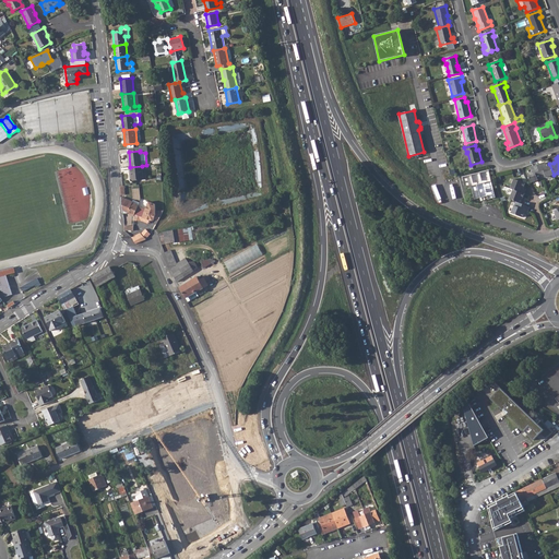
[(542,163),(537,165),(542,179),(554,175),(549,164),(546,165),(543,166),(542,163)]
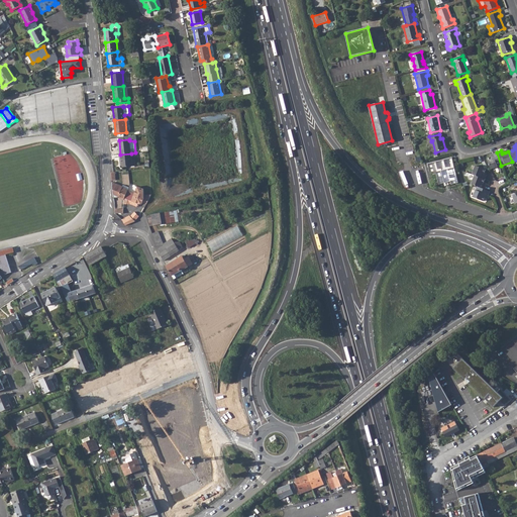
[(493,157),(491,158),(487,159),(491,170),(501,166),(497,152),(493,153),(493,157)]
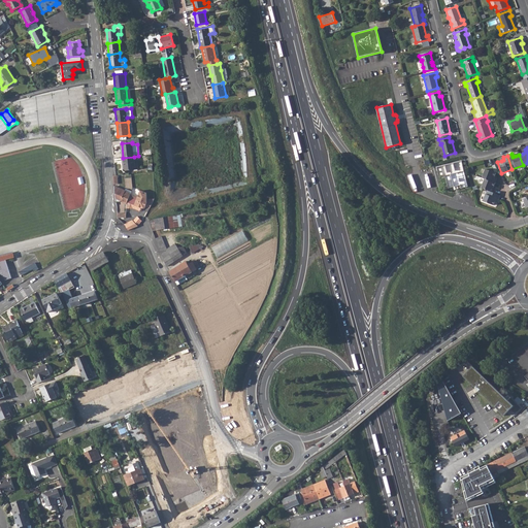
[(134,157),(123,158),(124,171),(135,169),(134,157)]
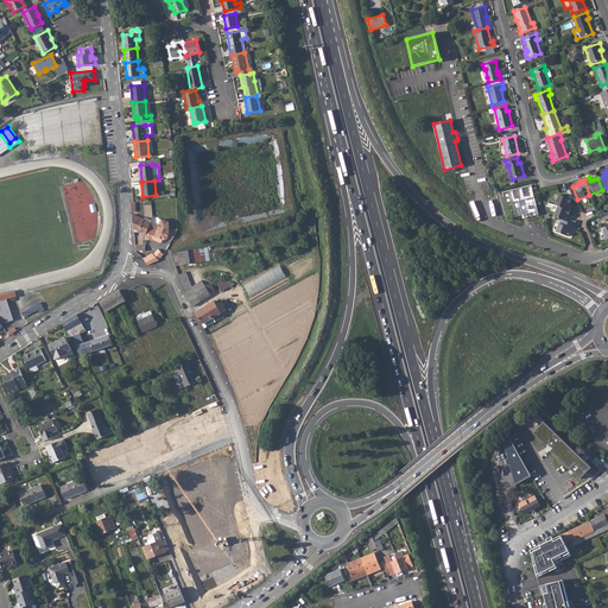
[(531,185),(502,194),(505,204),(512,203),(515,217),(530,214),(530,216),(538,215),(531,185)]
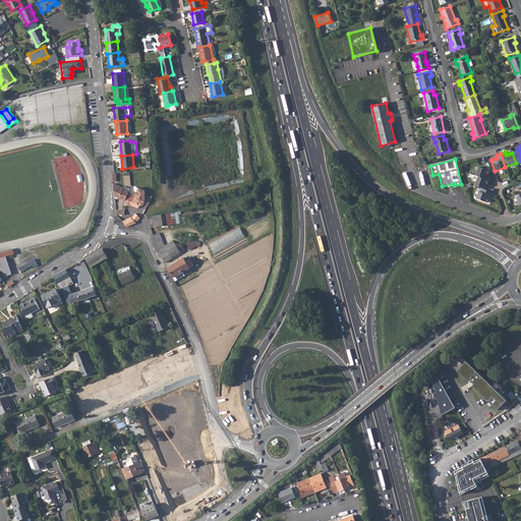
[(479,167),(476,175),(478,176),(488,180),(490,176),(487,175),(489,171),(487,170),(479,167)]
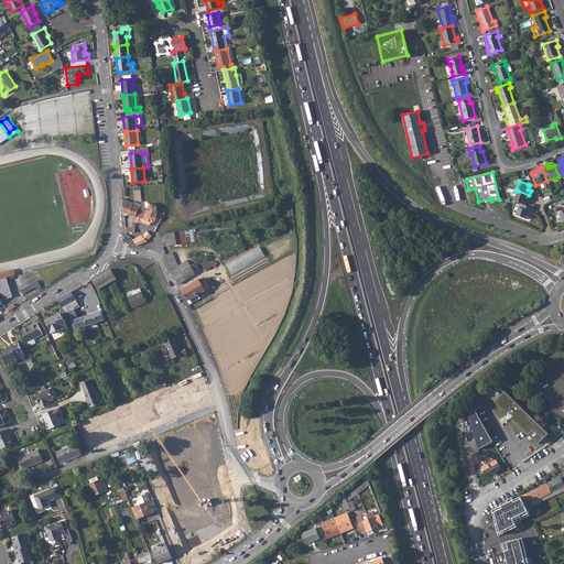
[(518,191),(514,201),(520,203),(529,206),(530,202),(528,201),(529,195),(518,191)]
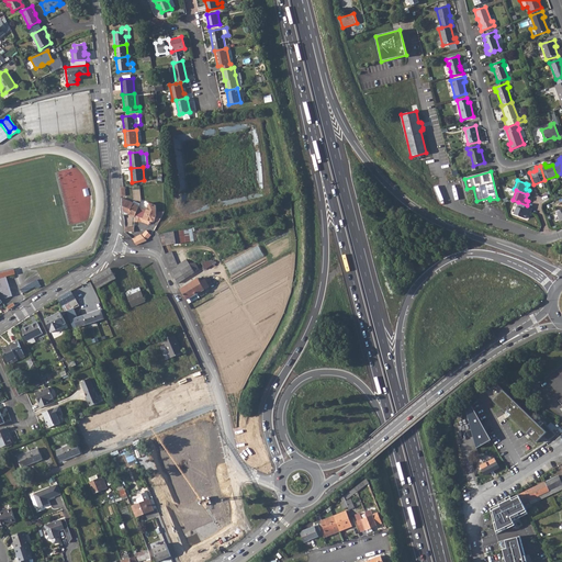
[(134,202),(122,198),(123,215),(128,214),(134,217),(137,208),(139,203),(134,201),(134,202)]
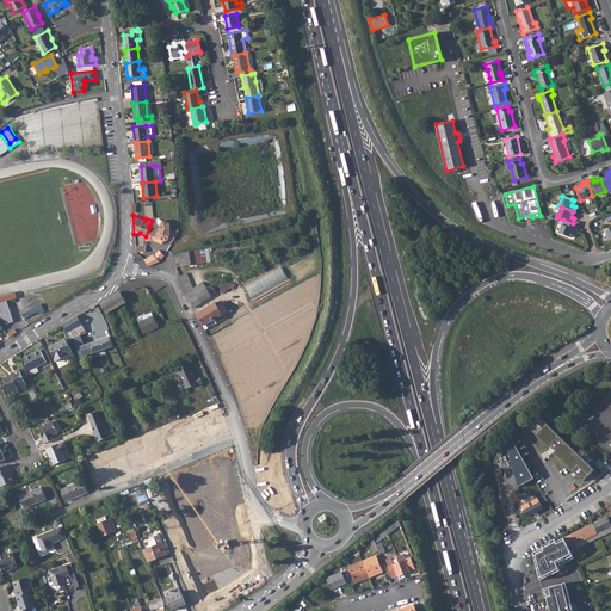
[(573,223),(563,220),(560,233),(571,238),(573,233),(574,229),(578,230),(579,226),(573,223)]
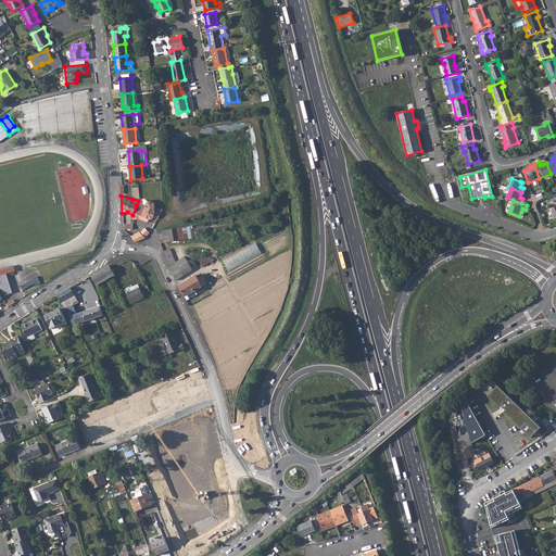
[(136,205),(133,215),(155,224),(162,210),(156,209),(155,212),(151,210),(150,212),(136,205)]
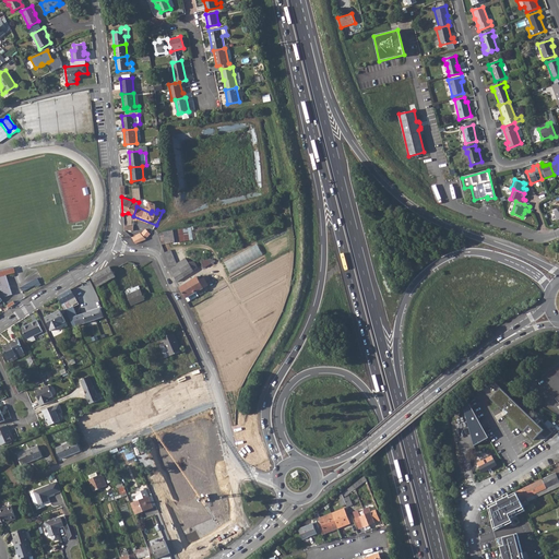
[(163,232),(157,234),(162,245),(189,240),(187,227),(163,232)]
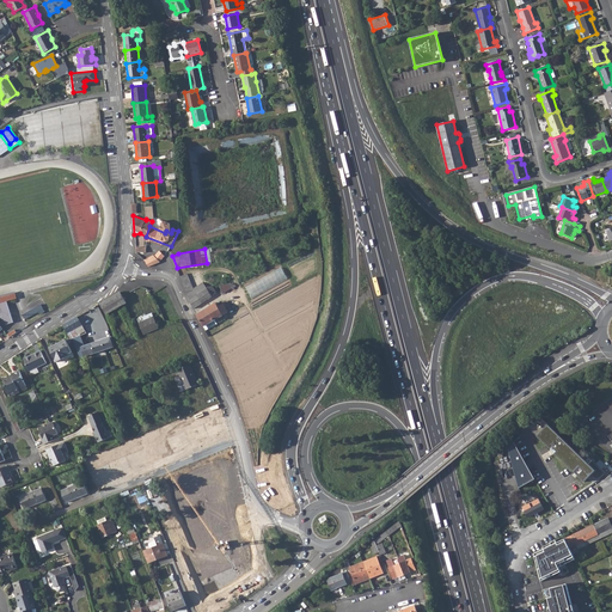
[(146,262),(148,267),(160,262),(165,256),(159,250),(154,256),(146,262)]
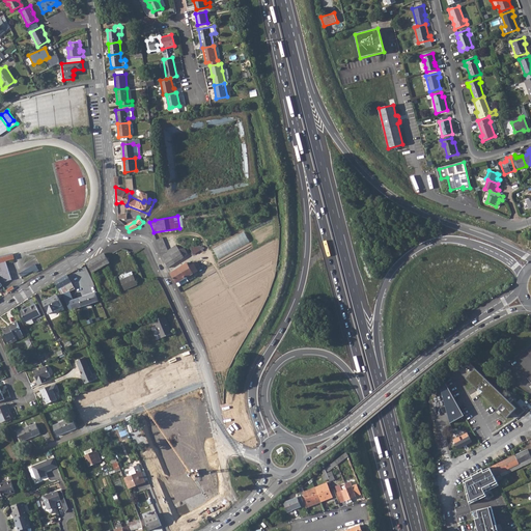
[(219,258),(251,243),(246,231),(214,248),(219,258)]
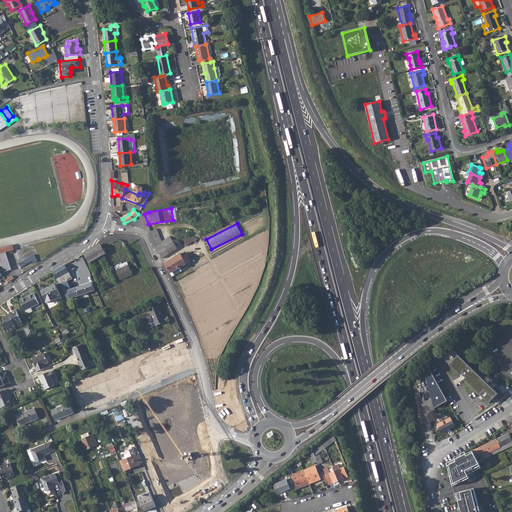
[(172,236),(163,242),(165,246),(173,241),(177,248),(181,245),(177,239),(175,240),(172,236)]
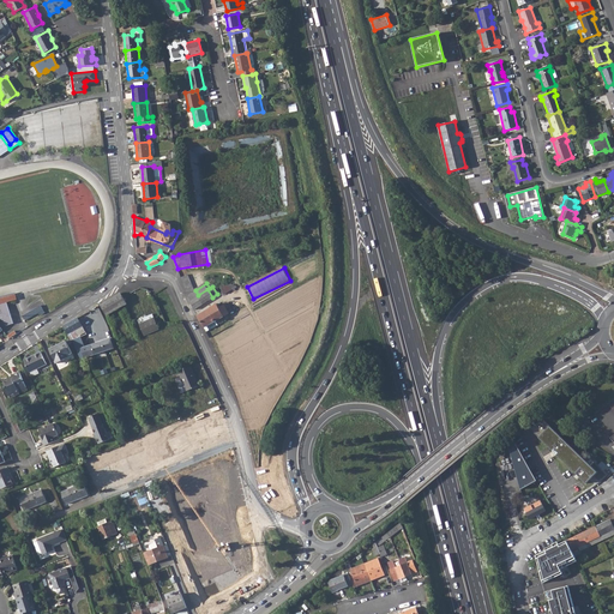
[(233,284),(220,287),(224,294),(235,288),(233,284)]
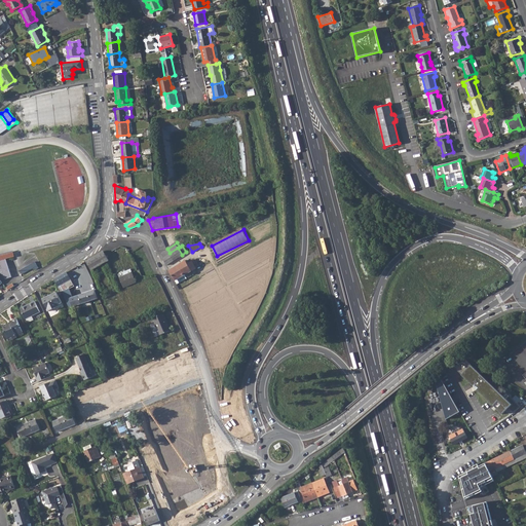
[(167,249),(161,253),(166,265),(182,255),(178,248),(170,253),(167,249)]
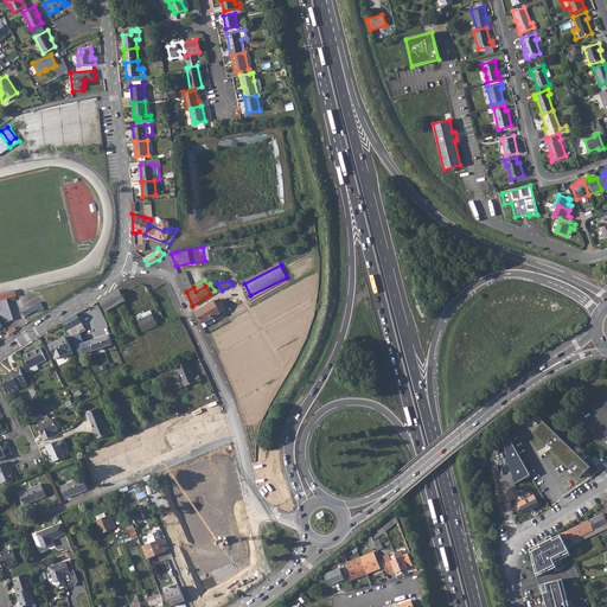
[(120,289),(100,301),(106,312),(126,300),(120,289)]
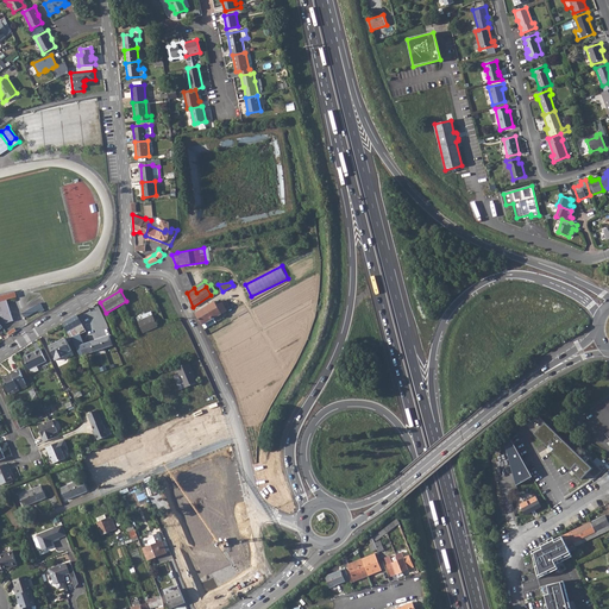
[(0,311),(1,311),(2,315),(1,316),(2,322),(5,322),(5,324),(13,321),(7,300),(0,301),(0,311)]
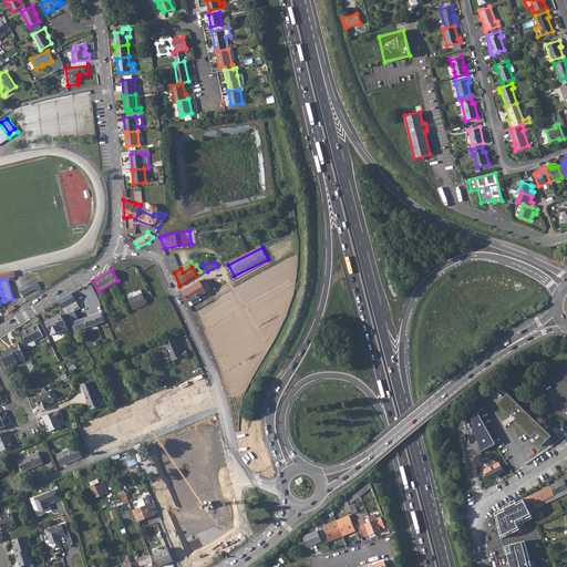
[(199,280),(183,291),(189,302),(192,307),(202,300),(199,297),(215,287),(210,279),(203,285),(199,280)]
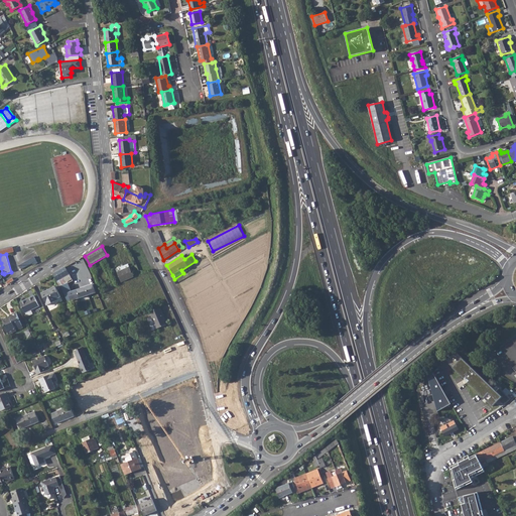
[(34,257),(19,265),(21,269),(33,262),(35,265),(38,263),(34,257)]
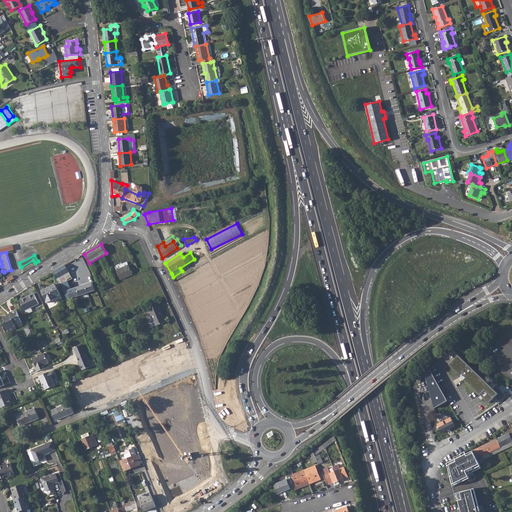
[(128,264),(116,270),(120,280),(133,275),(128,264)]
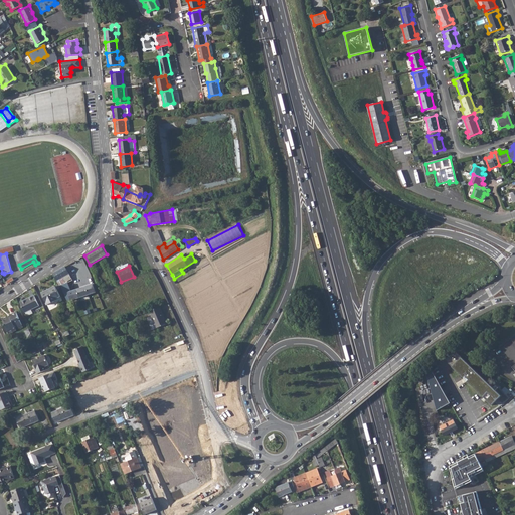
[(65,267),(52,274),(59,287),(61,287),(67,302),(96,293),(93,284),(76,289),(72,280),(65,267)]
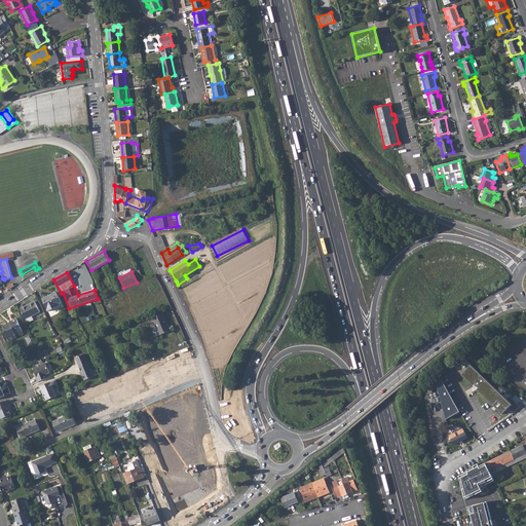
[(41,299),(48,311),(59,306),(58,305),(62,303),(55,292),(41,299)]
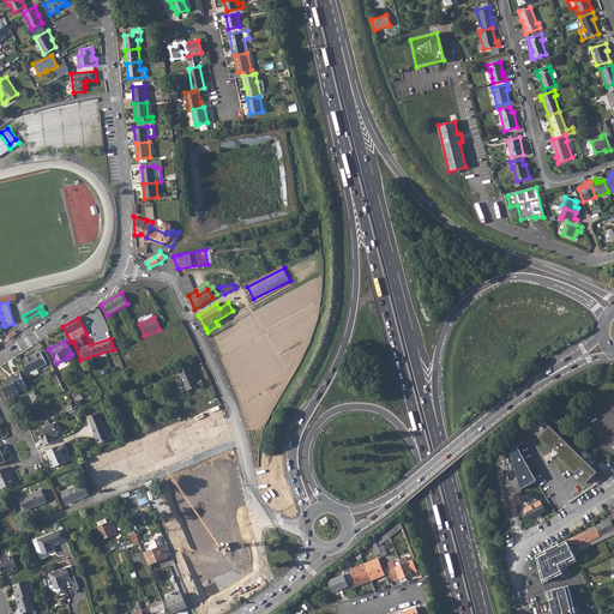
[(41,351),(24,361),(30,373),(47,365),(41,351)]
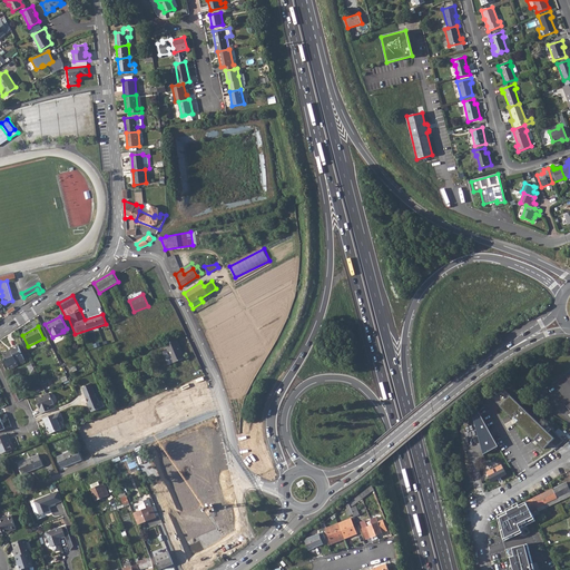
[(176,340),(161,346),(163,352),(168,365),(174,363),(184,359),(176,340)]
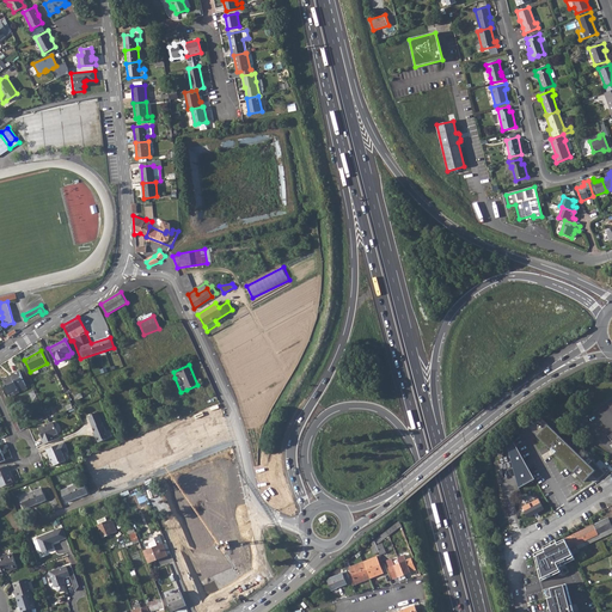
[(1,378),(8,395),(18,390),(19,392),(28,389),(19,371),(7,377),(8,377),(4,379),(4,378),(1,378)]
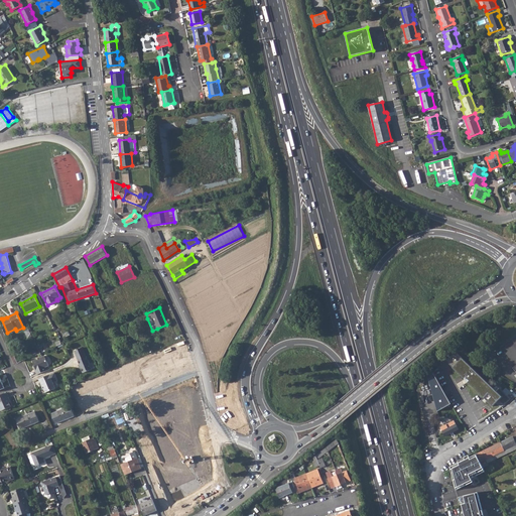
[(147,342),(141,345),(144,351),(150,348),(147,342)]
